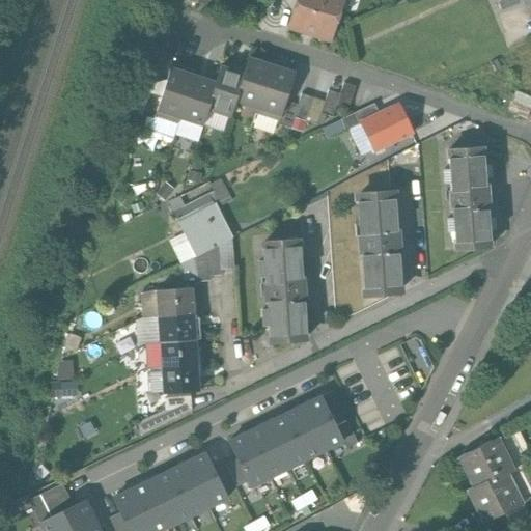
[(298,0),(288,28),(329,42),(333,26),(338,24),(340,17),(338,11),(341,0),(298,0)]
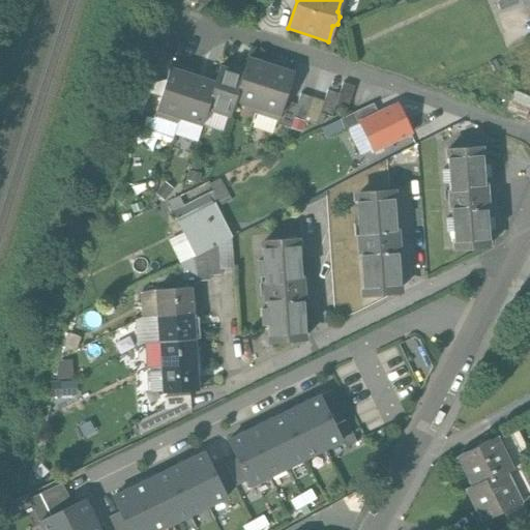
[(519,0),(498,0),(494,2),(498,13),(521,5),(519,0)]
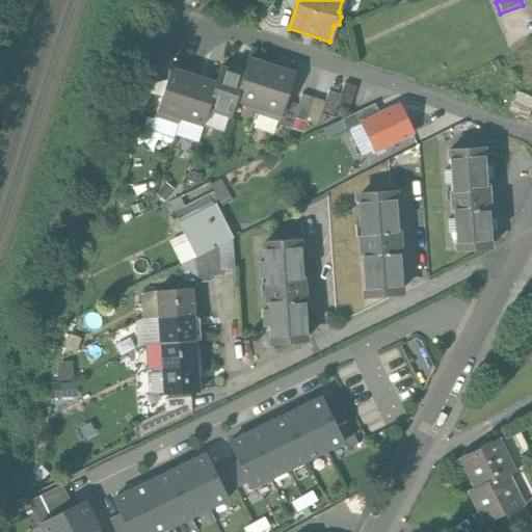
[(531,0),(521,0),(523,5),(529,21),(531,20),(531,0)]
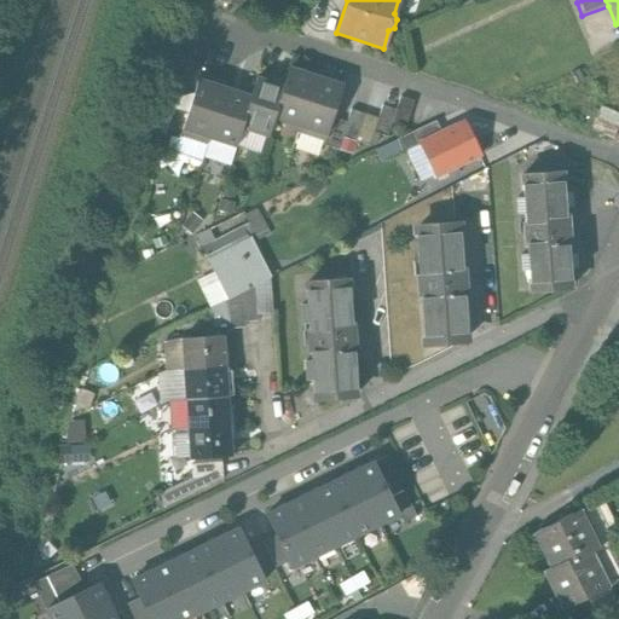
[(316,76),(289,68),(283,86),(284,86),(273,119),(275,119),(299,127),(300,127),(316,76)]
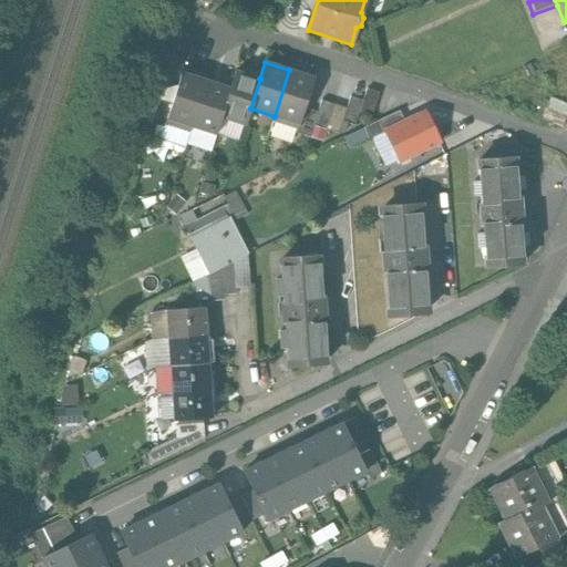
[(307,71),(290,65),(289,70),(275,116),(274,116),(272,121),(298,130),(305,109),(315,78),(305,75),(307,71)]
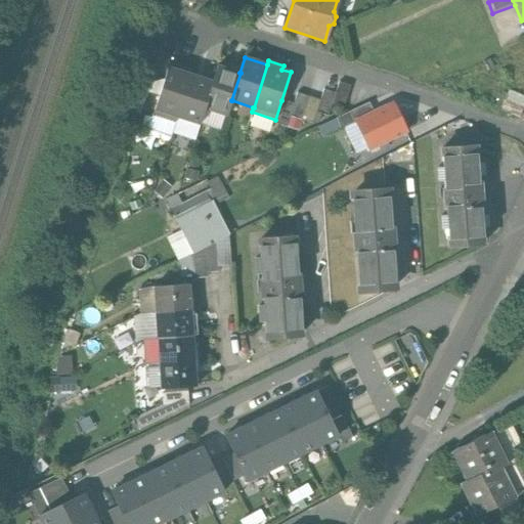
[(239,73),(218,66),(213,82),(204,110),(205,110),(227,117),(232,100),(231,100),(241,73),(239,73)]
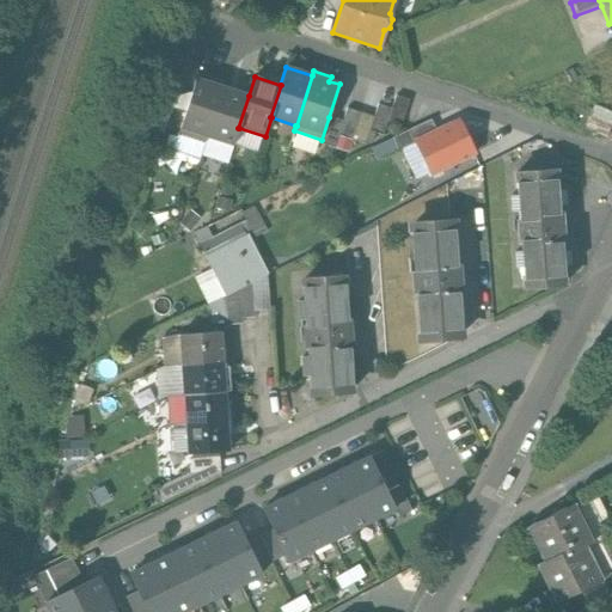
[(207,83),(196,79),(185,111),(178,134),(206,142),(207,138),(222,87),(224,87),(225,83),(208,78),(207,83)]
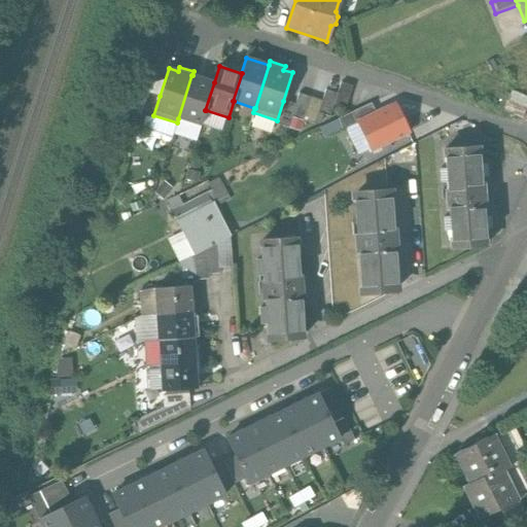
[(192,75),(191,75),(178,118),(201,126),(206,110),(205,110),(214,82),(192,75)]
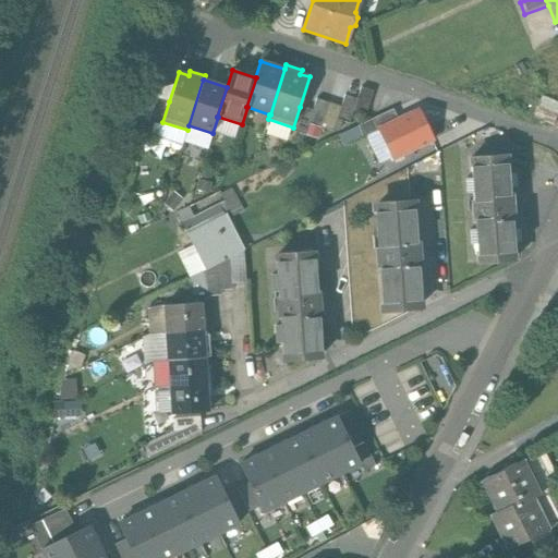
[(373,92),(361,87),(356,99),(353,112),(365,117),(373,92)]
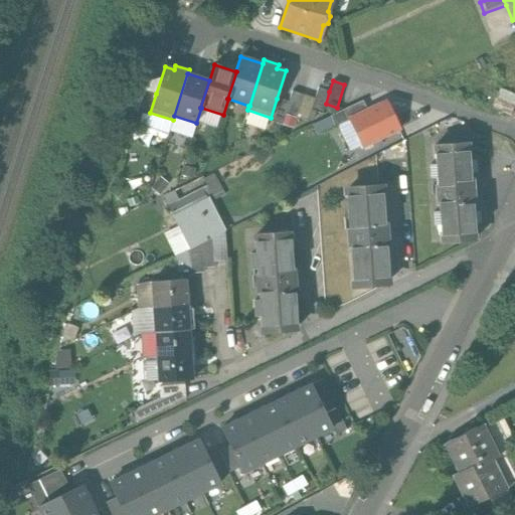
[(329,92),(318,88),(315,99),(311,111),(322,115),(326,104),(329,92)]
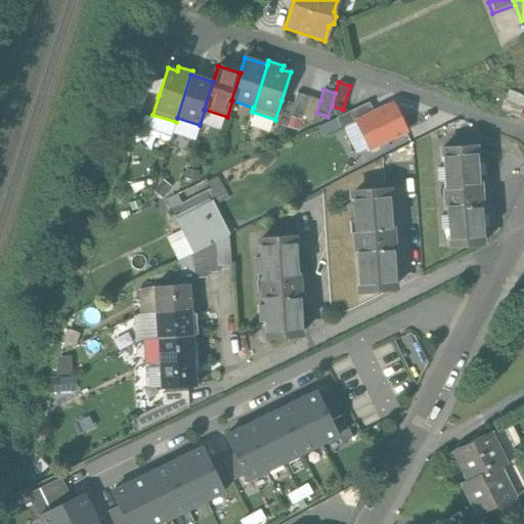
[(159,95),(147,91),(140,115),(151,119),(153,115),(159,95)]
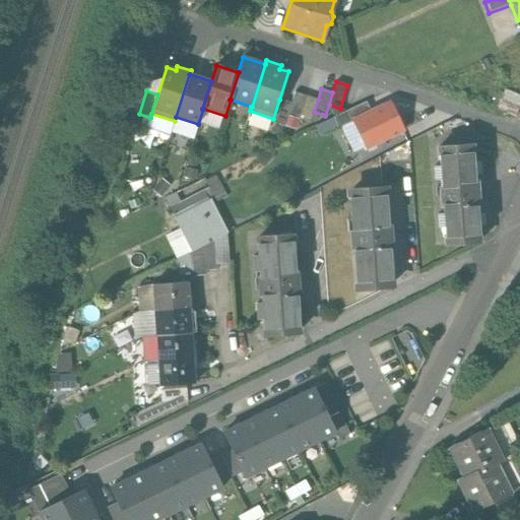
[(306,95),(295,92),(290,103),(286,115),(299,119),(306,95)]
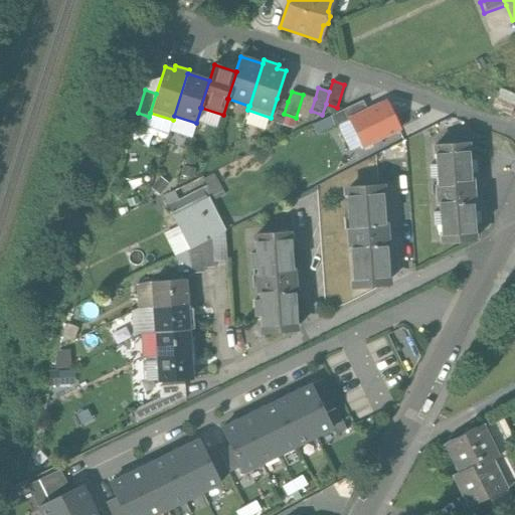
[(315,99),(303,95),(296,118),(307,122),(311,111),(315,99)]
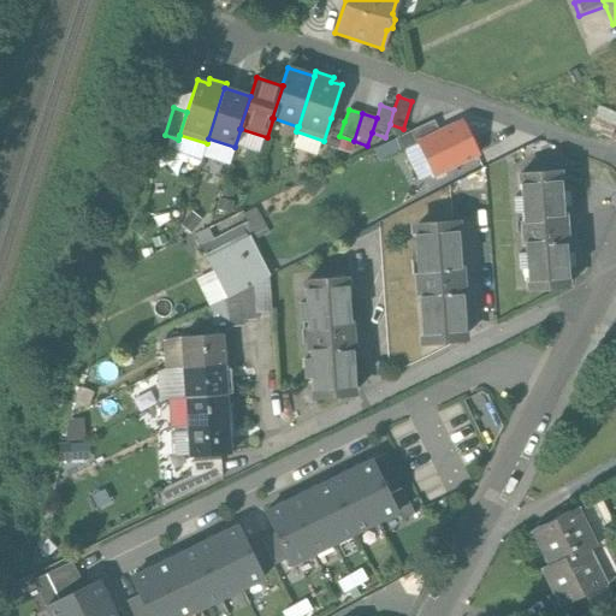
[(344,122),(331,118),(324,141),(323,144),(336,149),(339,136),(344,122)]
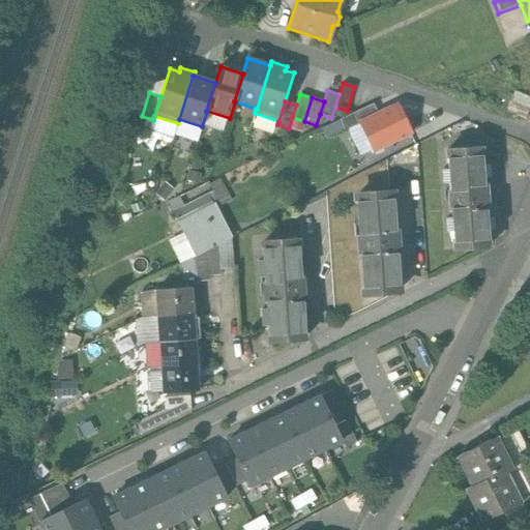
[(373,104),(340,120),(345,131),(361,123),(378,115),(373,104)]
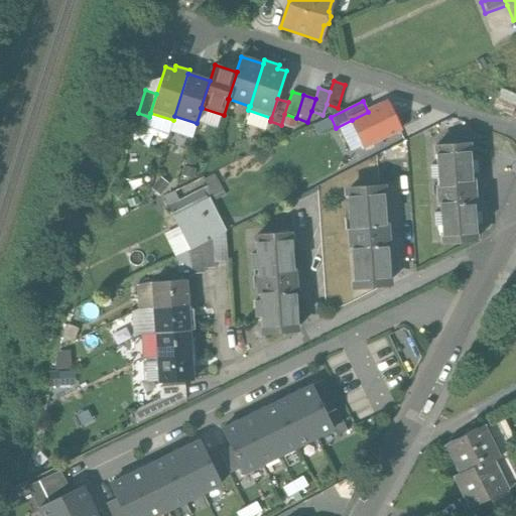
[(388,109),(381,106),(368,112),(352,120),(364,146),(398,129),(388,109)]
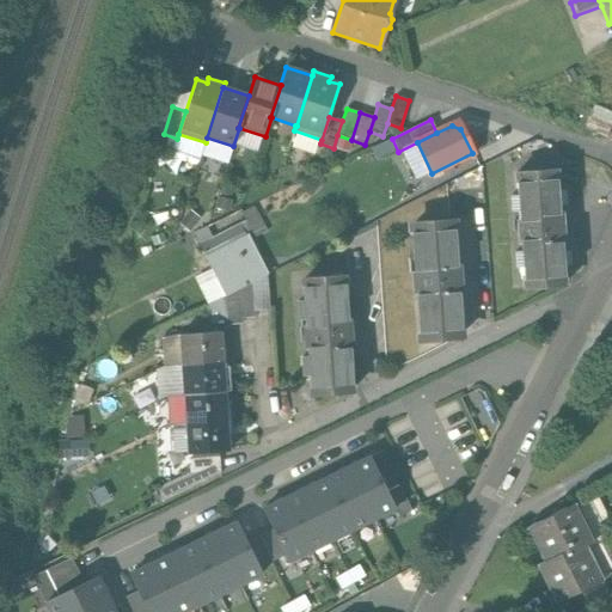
[(555,171),(515,175),(519,221),(518,221),(519,242),(520,242),(524,288),(564,286),(561,243),(562,243),(560,214),(558,214),(555,171)]
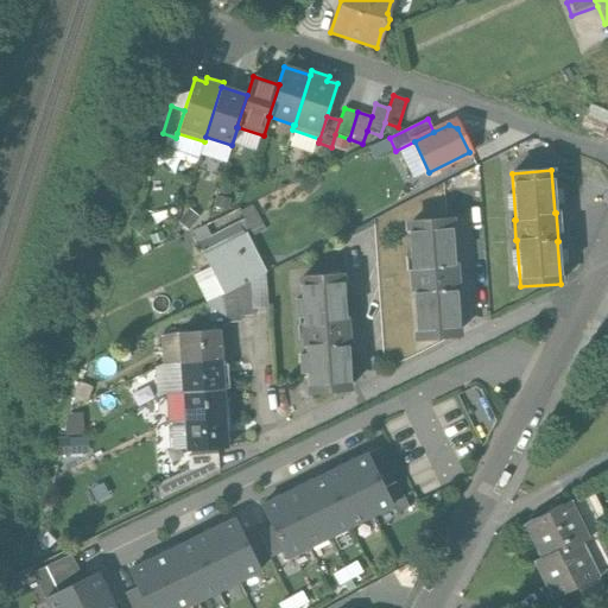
[(263,229),(251,204),(239,210),(251,235),(263,229)]
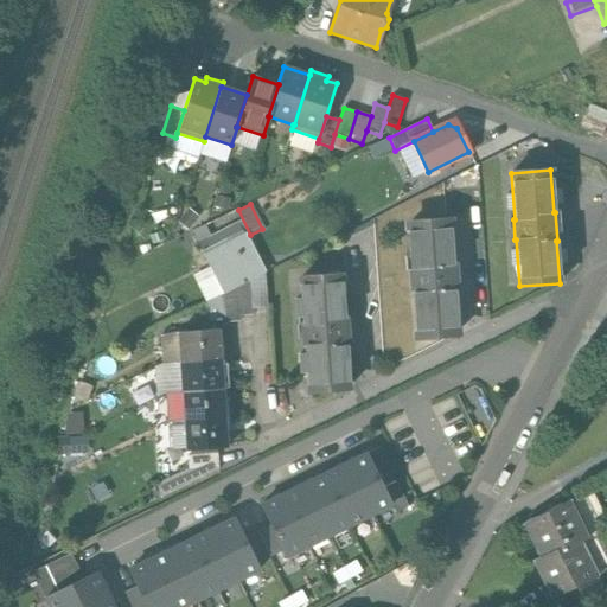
[(448,221),(408,224),(411,272),(410,272),(411,291),(413,291),(416,338),(457,334),(453,292),(454,292),(452,263),(451,263),(448,221)]
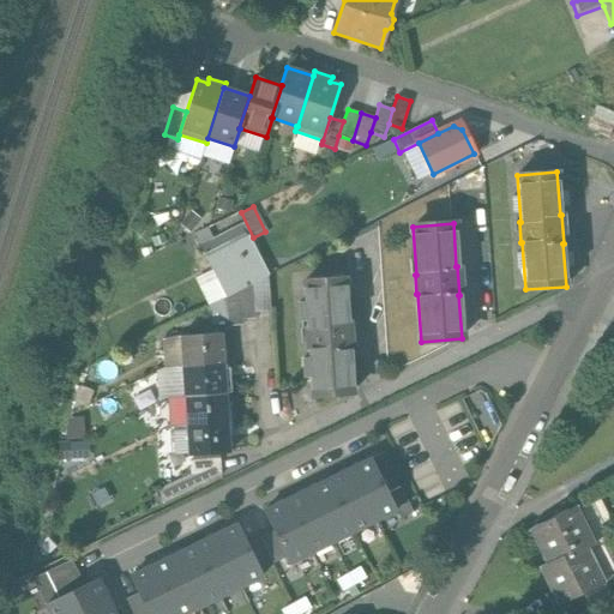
[(250,242),(206,258),(226,298),(240,290),(253,283),(268,276),(250,242)]
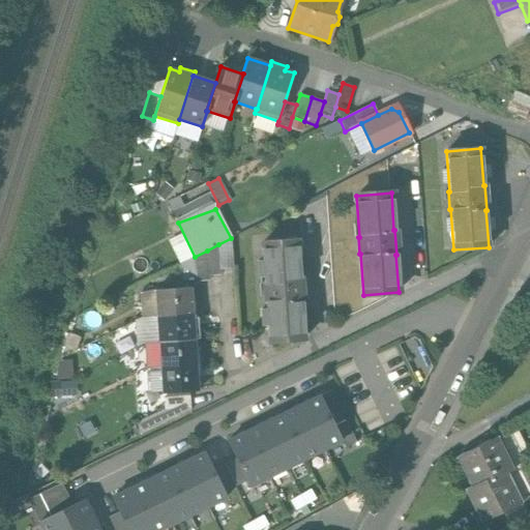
[(231,238),(218,244),(221,269),(233,268),(231,238)]
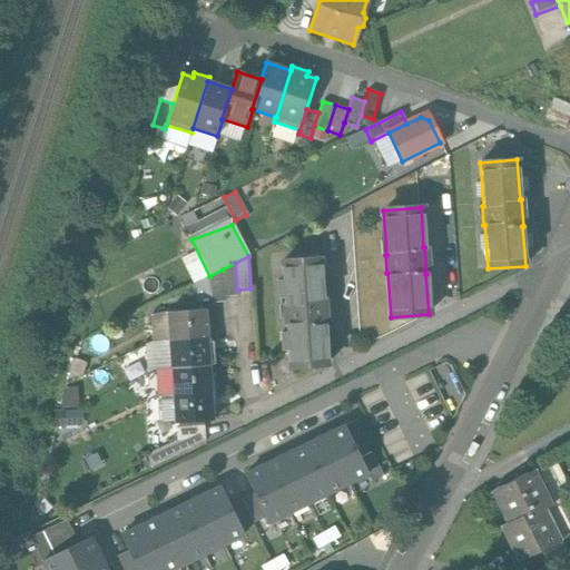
[(318,258),(282,262),(285,305),(284,306),(285,324),(286,324),(291,367),(327,365),(324,325),(325,325),(323,298),(322,298),(318,258)]
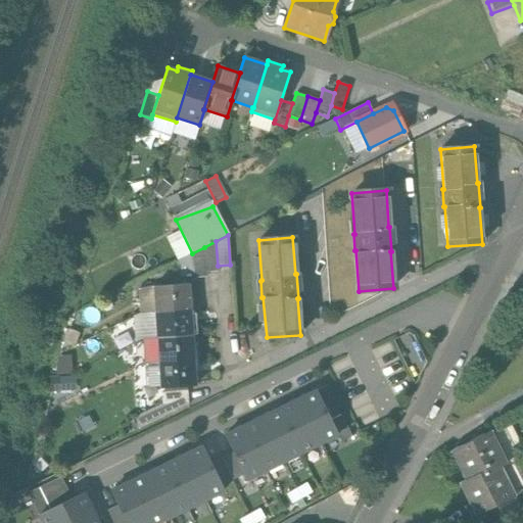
[(216,241),(204,247),(206,272),(219,271),(218,266),(216,241)]
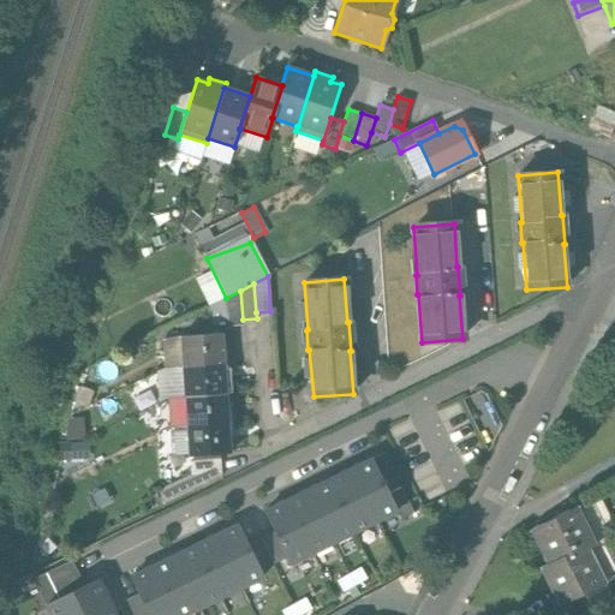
[(240,291),(226,298),(228,327),(243,326),(243,320),(240,291)]
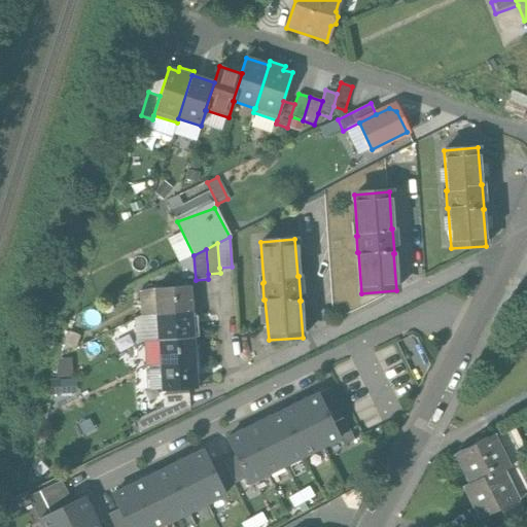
[(189,286),(154,289),(155,315),(191,312),(189,286)]
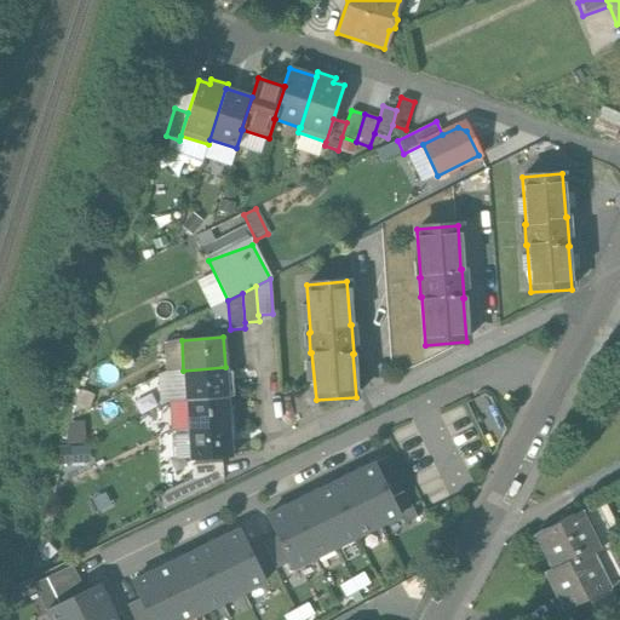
[(225,367),(183,371),(185,401),(228,397),(225,367)]
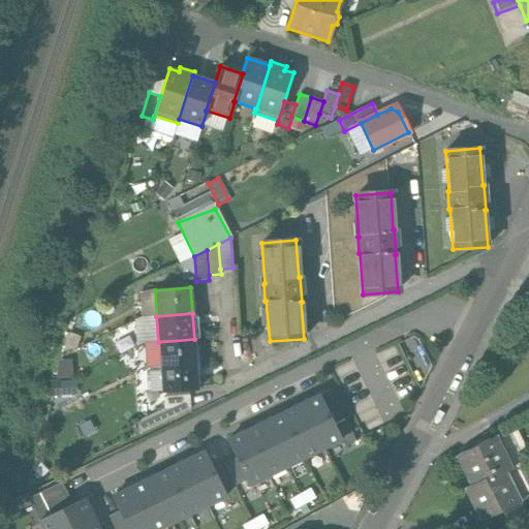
[(194,339),(158,342),(160,368),(196,365),(194,339)]
